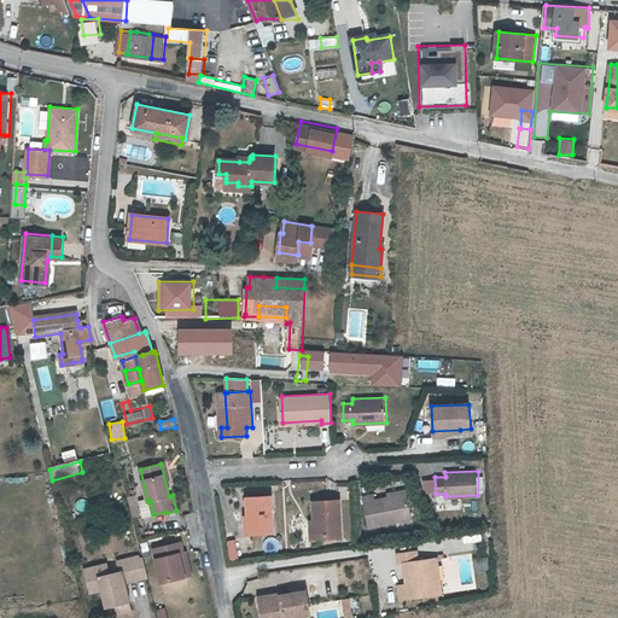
[(406,491),(388,495),(374,499),(373,493),(362,495),(365,507),(380,506),(408,502),(406,491)]
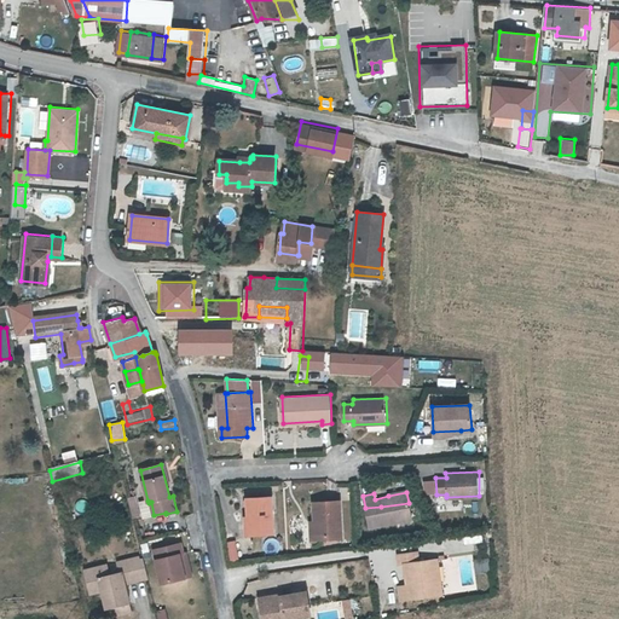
[(248,522),(272,520),(271,495),(247,496),(247,510),(248,522)]
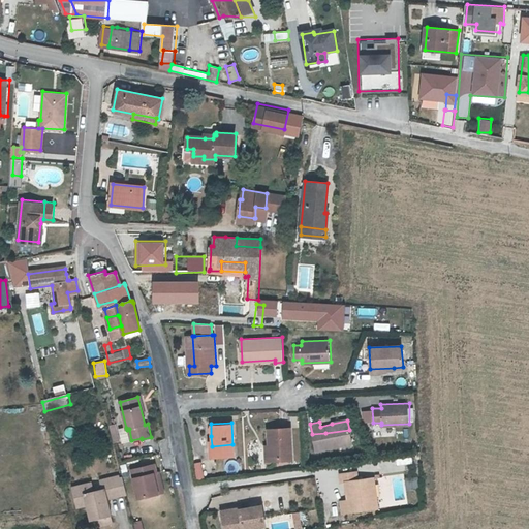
[(115,442),(120,441),(115,424),(110,425),(115,442)]
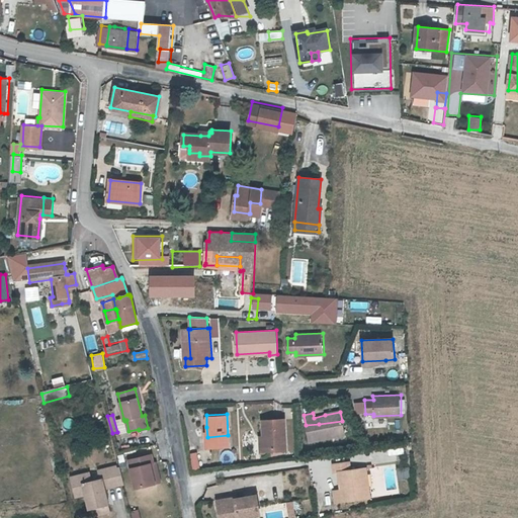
[(126,420),(124,421),(123,419),(117,420),(121,433),(128,431),(126,420)]
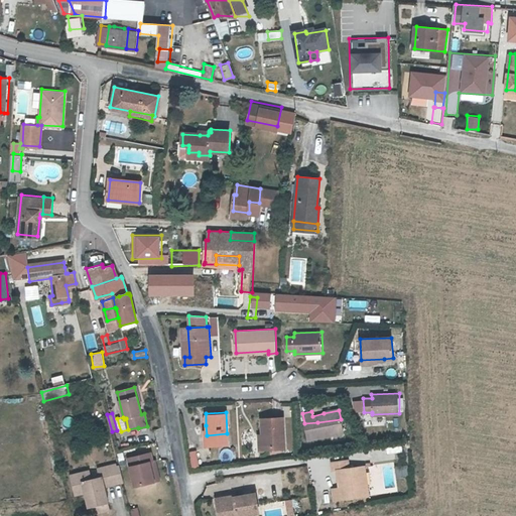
[(262,433),(263,448),(285,447),(283,417),(262,417),(262,433)]
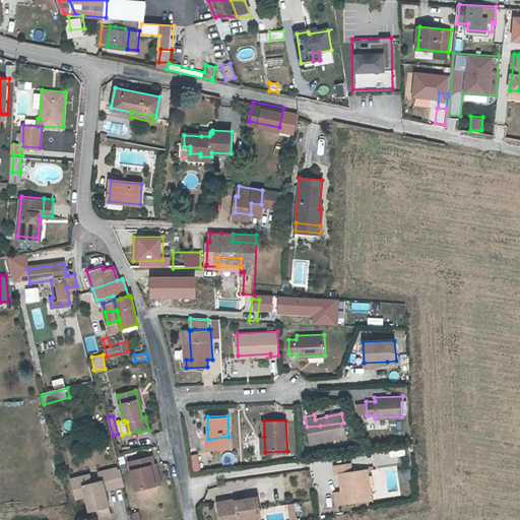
[(345,433),(343,423),(320,426),(307,427),(311,441),(345,433)]
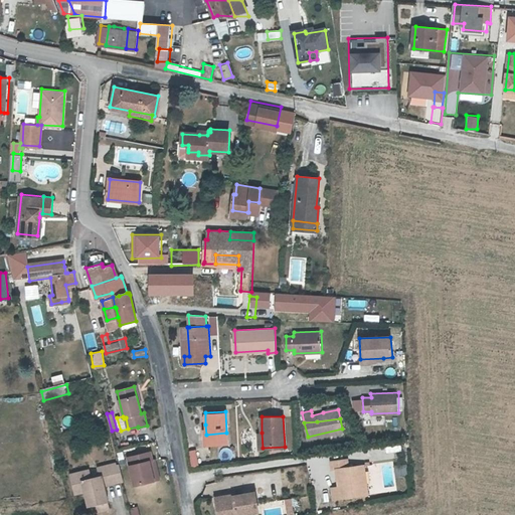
[(206,435),(206,444),(227,443),(226,433),(206,435)]
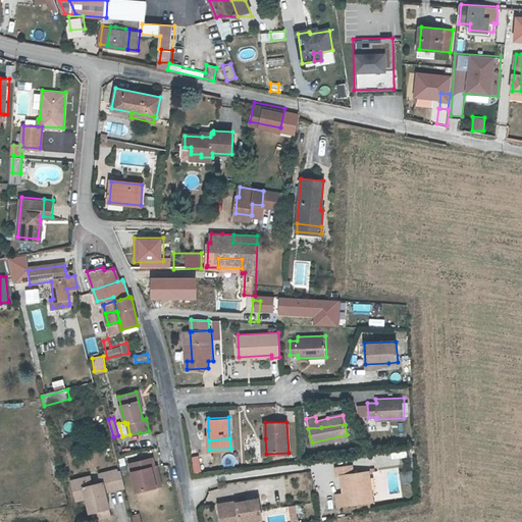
[(194,474),(202,472),(198,456),(191,457),(194,474)]
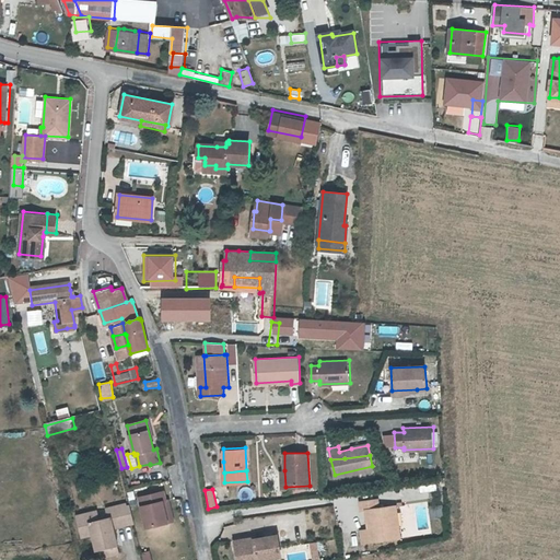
[(164,504),(167,503),(165,493),(141,499),(148,528),(168,524),(164,504)]
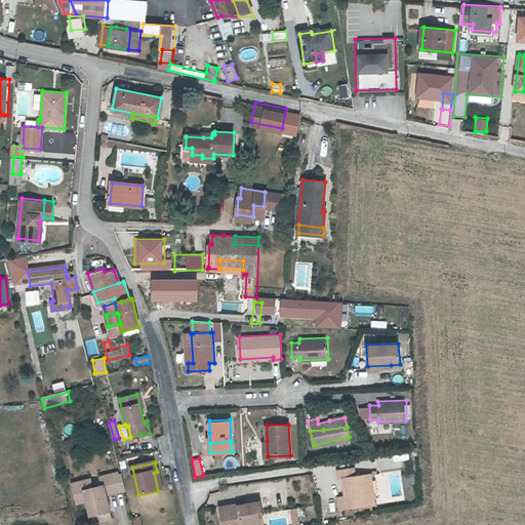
[(211,465),(202,466),(203,474),(212,472),(211,465)]
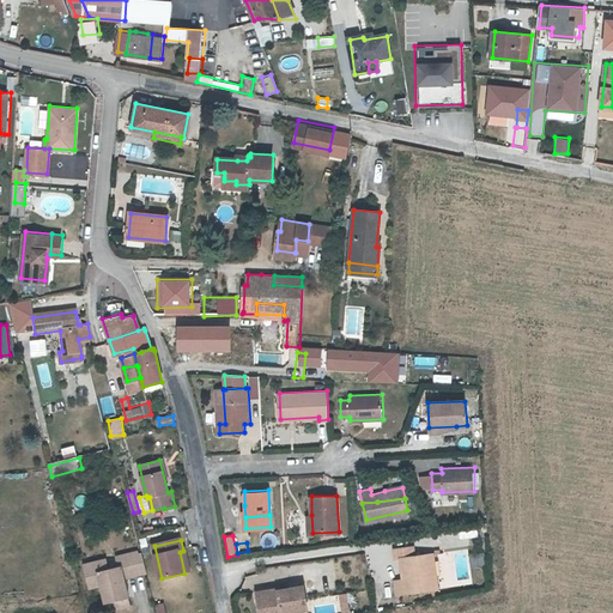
[(406,584),(406,592),(439,586),(438,578),(435,559),(434,552),(416,554),(414,545),(395,548),(396,558),(401,557),(402,565),(404,577),(406,584)]
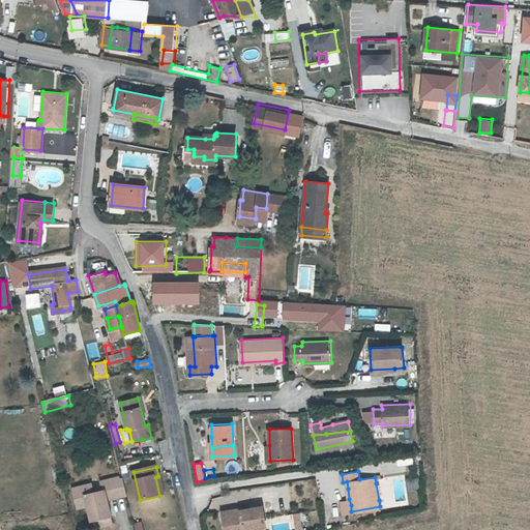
[(155,477),(159,496),(166,494),(160,475),(158,476),(155,477)]
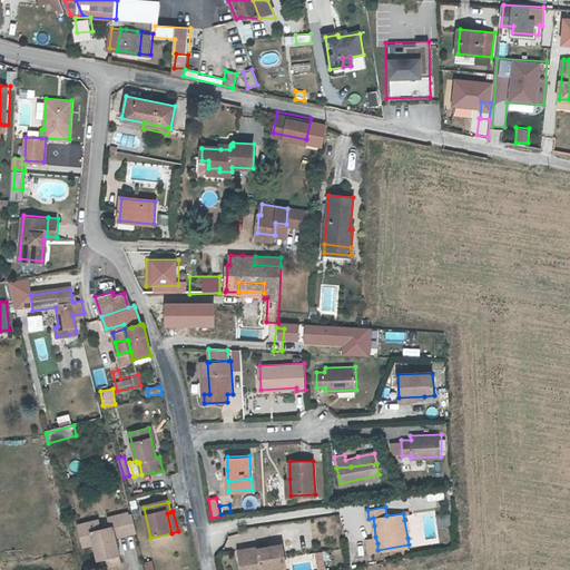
[(436,514),(438,527),(446,526),(446,514),(436,514)]
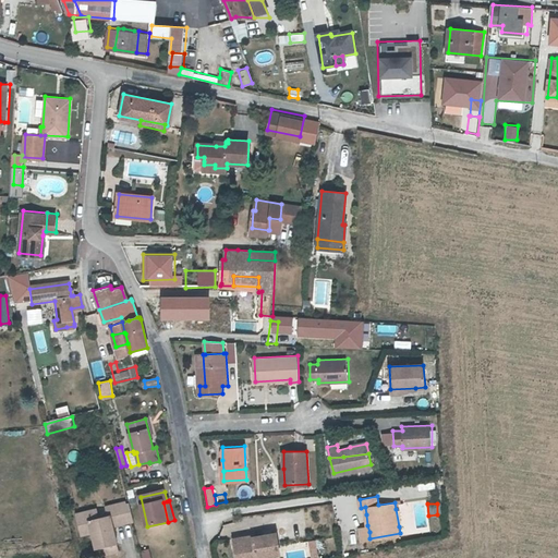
[(102,528),(101,523),(100,518),(83,522),(81,523),(86,543),(87,543),(97,541),(100,555),(101,557),(121,557),(120,550),(116,535),(137,531),(133,511),(131,511),(130,510),(111,514),(112,520),(113,524),(102,528)]
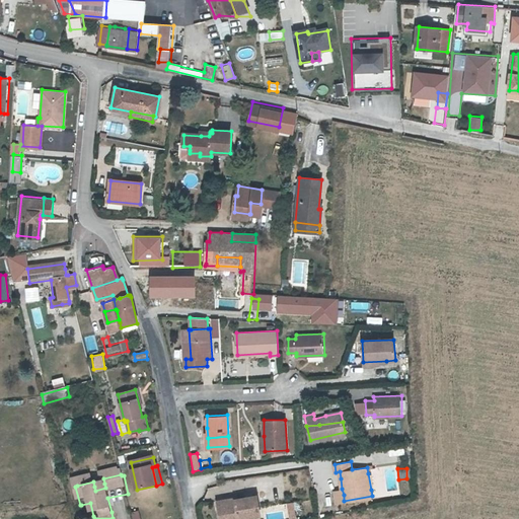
[(344,495),(342,489),(335,490),(336,497),(336,502),(344,501),(344,495)]
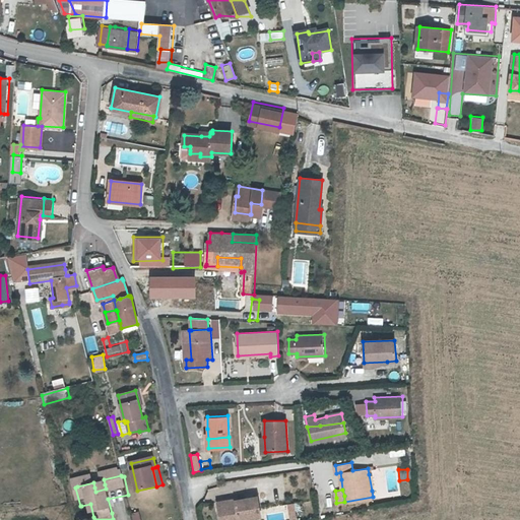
[(222,519),(221,519),(237,519),(241,519),(262,515),(261,512),(258,496),(237,500),(237,501),(231,503),(231,500),(218,502),(222,519)]
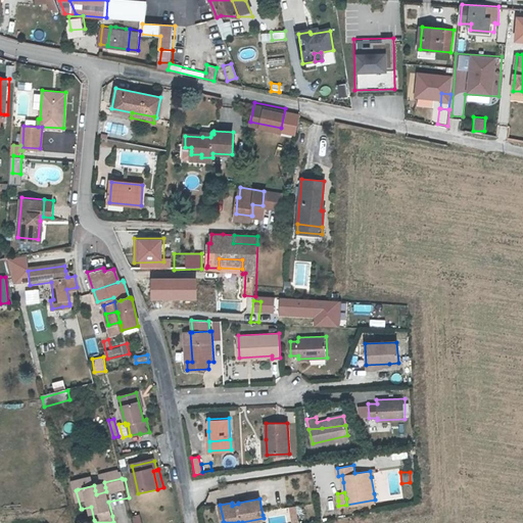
[(299,522),(299,506),(288,506),(288,522),(299,522)]
